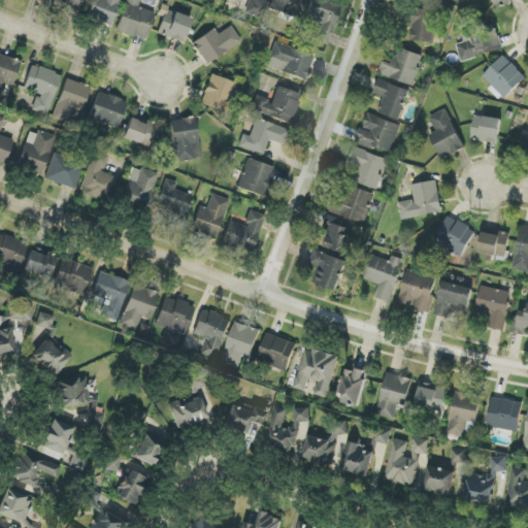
[(50,0),(48,6),(77,15),(81,0),(50,0)]
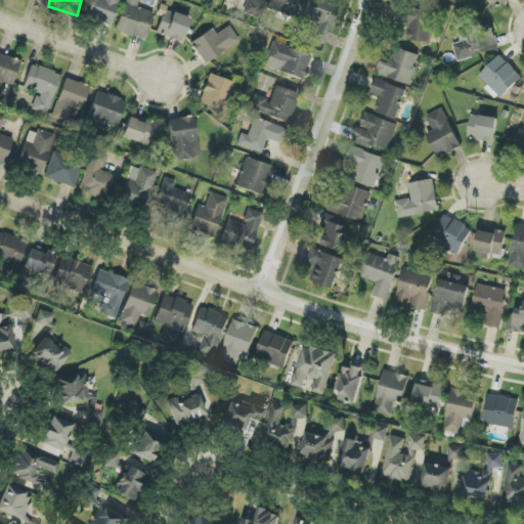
[(120,0),(88,0),(87,4),(91,5),(87,16),(111,25),(120,0)]
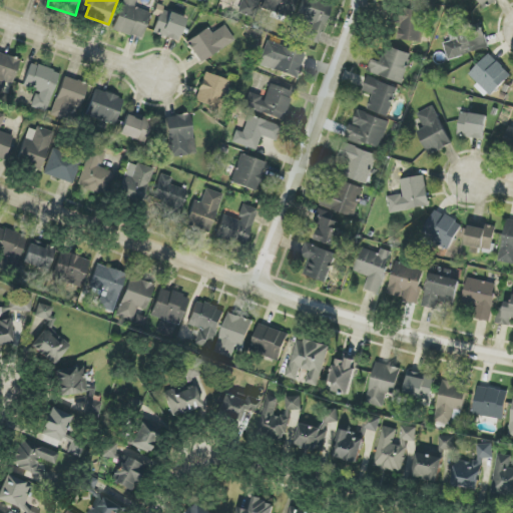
[(150,12),(135,7),(137,0),(122,0),(112,29),(141,39),(150,12)]
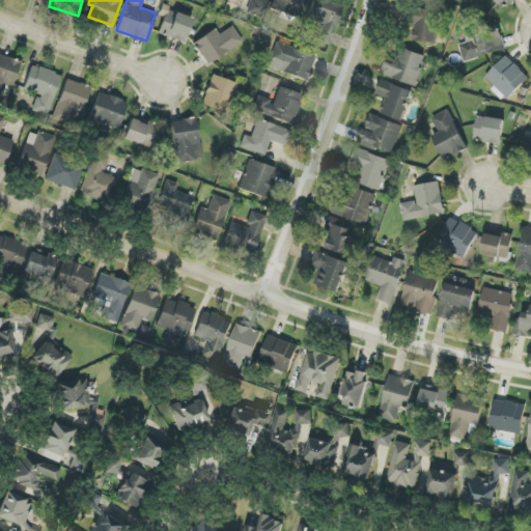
[(263,19),(268,0),(249,0),(246,14),(263,19)]
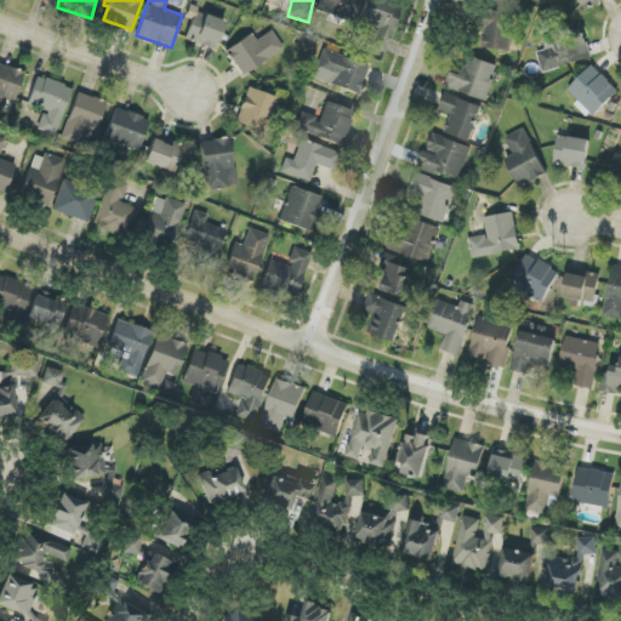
[(358,0),(319,0),(317,11),(351,22),(358,0)]
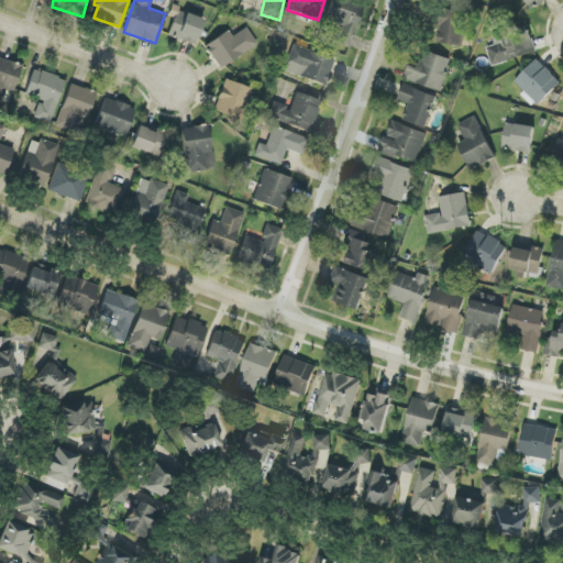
[(331,0),(324,20),(340,25),(334,43),(350,48),(365,7),(346,0),(331,0)]
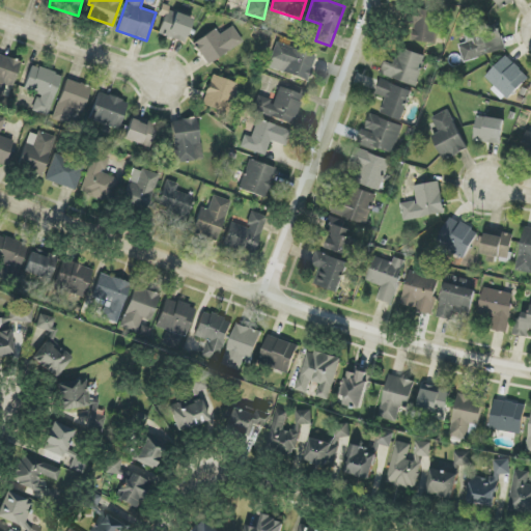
[(515,0),(494,0),(501,9),(515,0)]
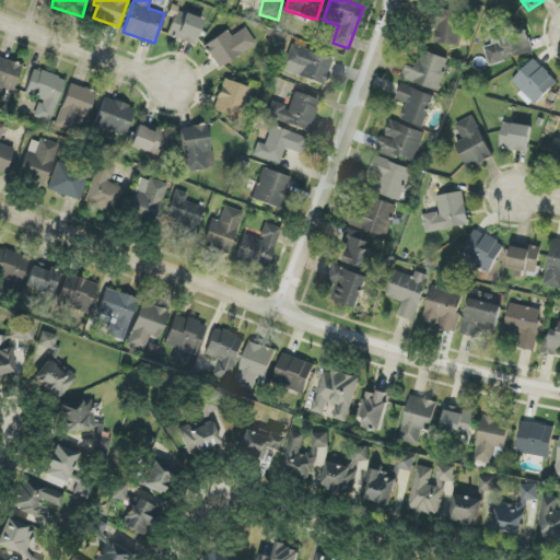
[(203,20),(176,10),(167,35),(194,46),(203,20)]
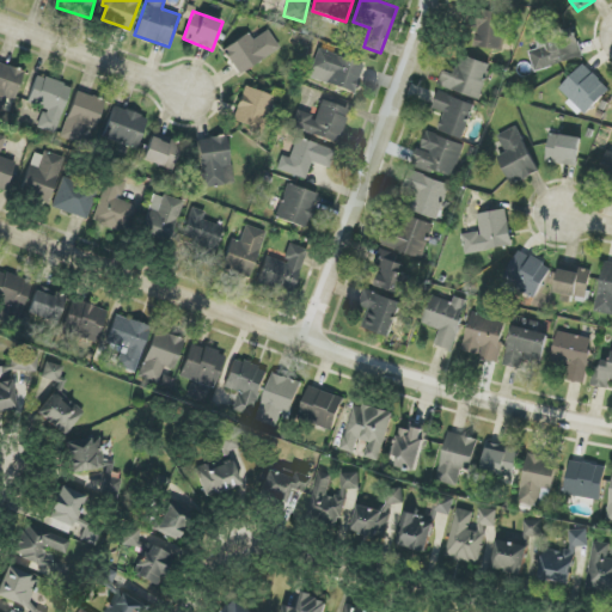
[(505,50),(506,13),(479,11),(477,48),(505,50)]
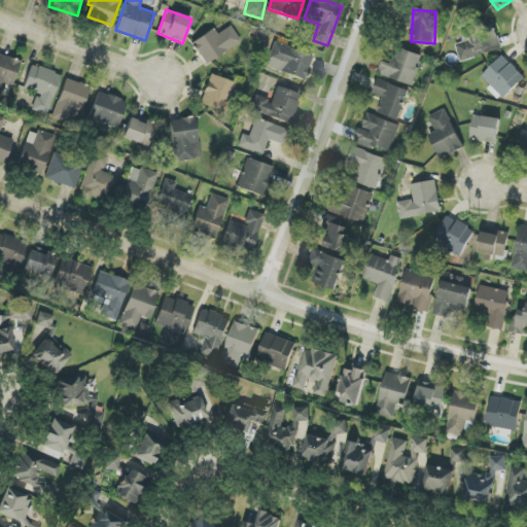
[(217,35),(213,29),(191,43),(206,65),(241,41),(231,26),(217,35)]
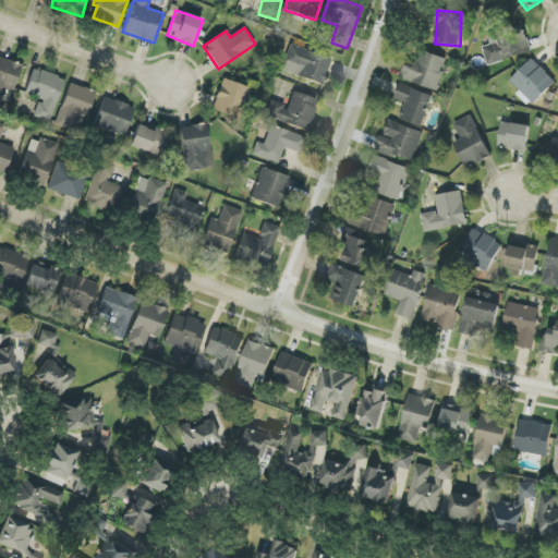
[(331,58),(290,45),(281,72),(323,85),(331,58)]
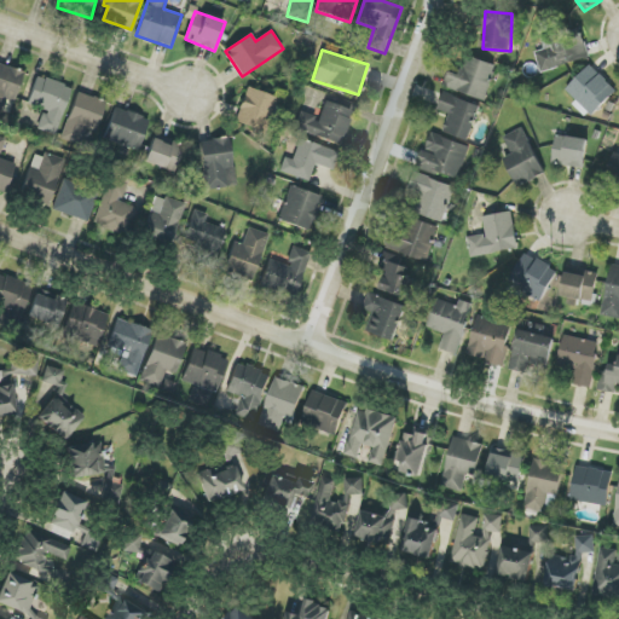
[(497,65),(468,57),(462,76),(449,71),(444,87),(485,100),(497,65)]
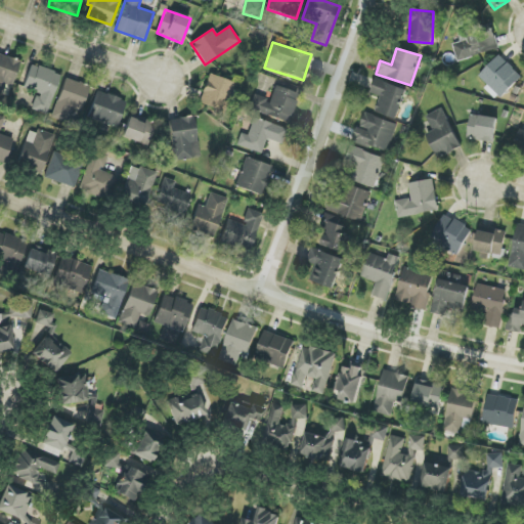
[(11,87),(20,61),(0,54),(0,92),(3,84),(11,87)]
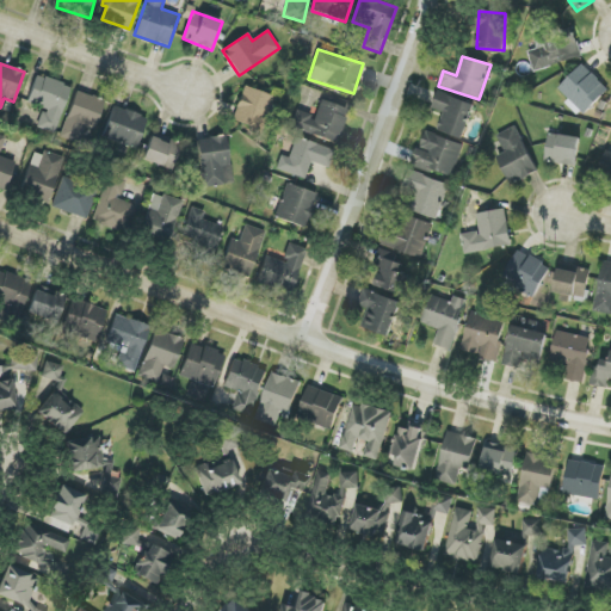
[(559,90),(586,115),(610,90),(582,65),(559,90)]
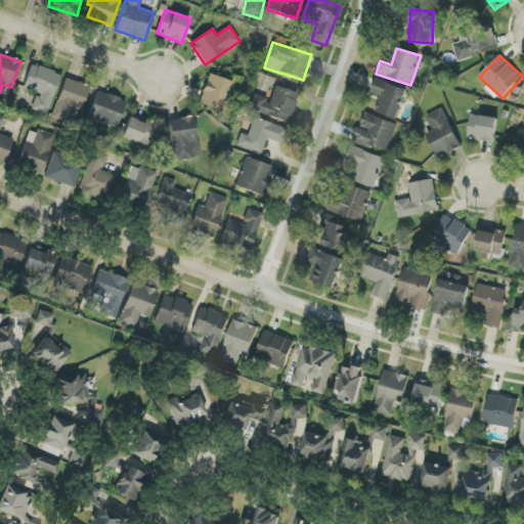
[(59,74),(30,64),(24,89),(37,92),(32,110),(48,114),(59,74)]
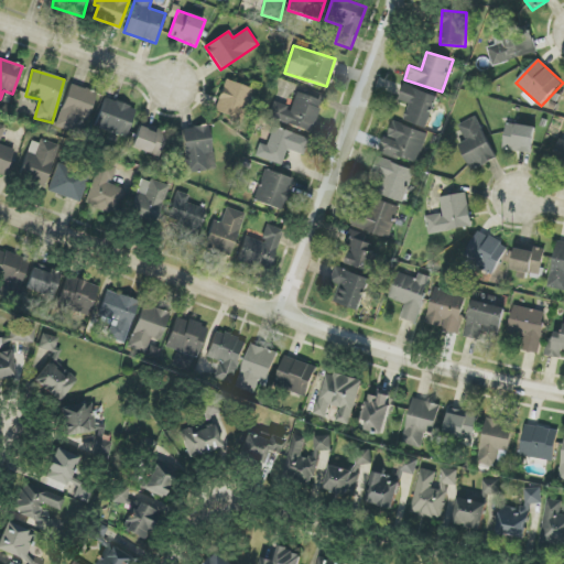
[(215,112),(242,120),(251,88),(224,80),(215,112)]
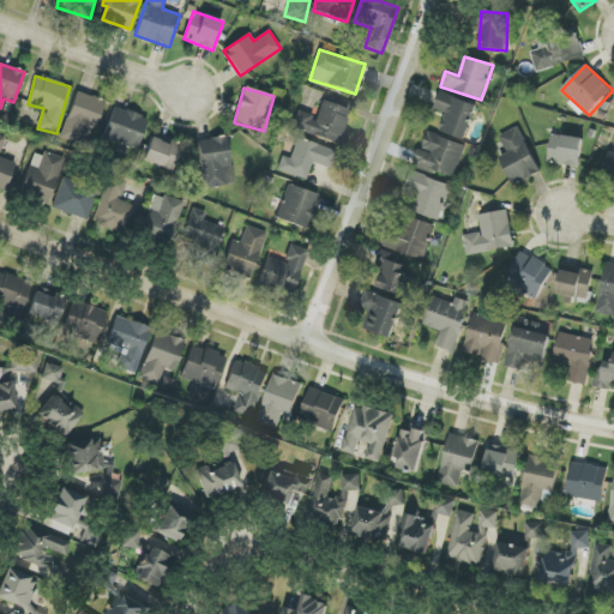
[(104,101),(76,91),(61,137),(83,143),(86,128),(95,131),(104,101)]
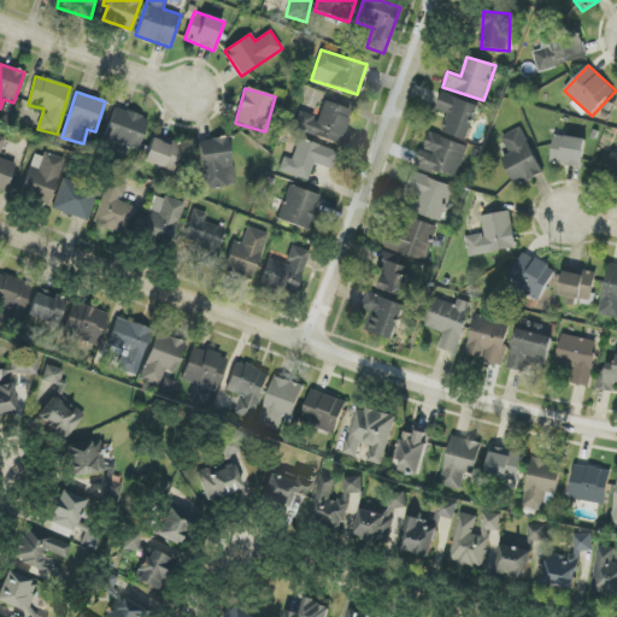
[(481,106),(442,93),(436,110),(448,115),(442,131),(469,141),(481,106)]
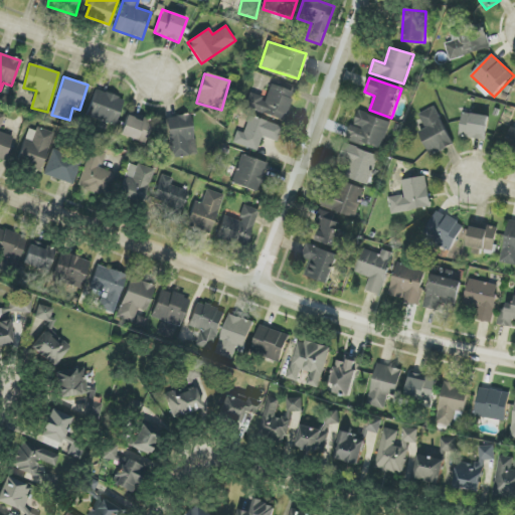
[(244,109),(285,121),(294,93),(270,86),(266,99),(249,94),(244,109)]
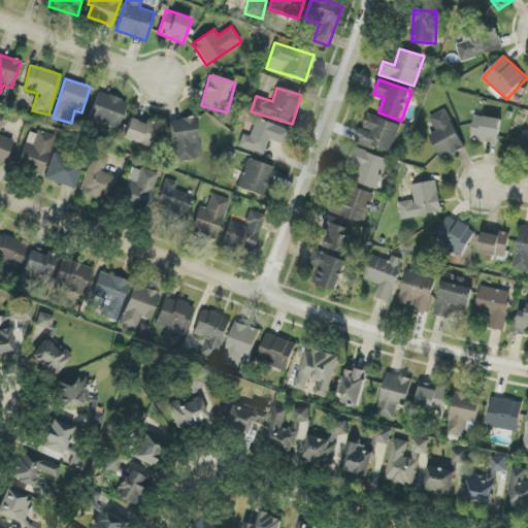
[(127,101),(96,92),(89,120),(120,128),(127,101)]
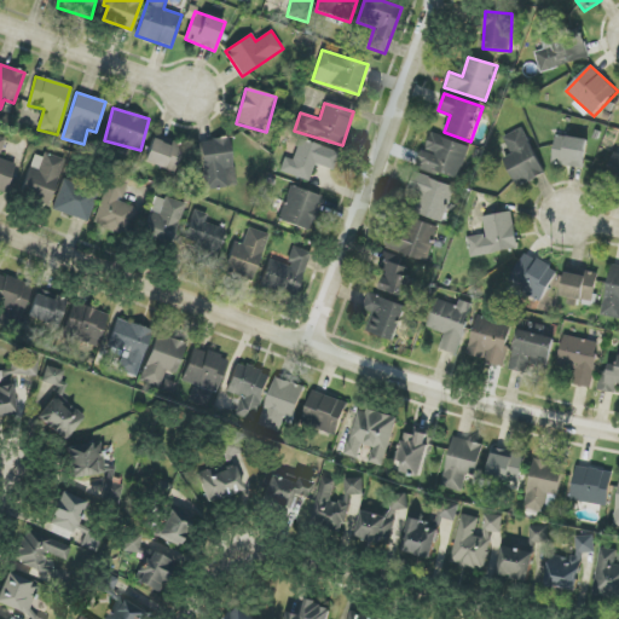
[(504,158),(519,187),(547,174),(524,128),(504,138),(513,155),(504,158)]
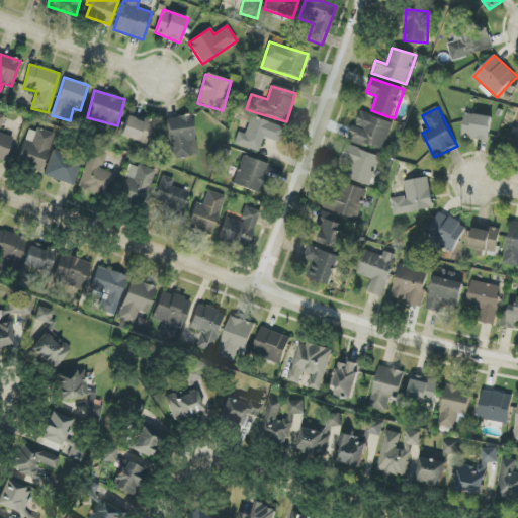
[(385,151),(393,121),(358,112),(351,142),(385,151)]
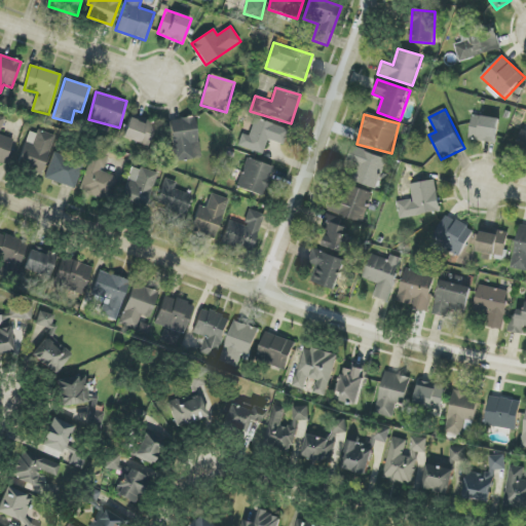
[(497,143),(499,118),(473,115),(471,140),(497,143)]
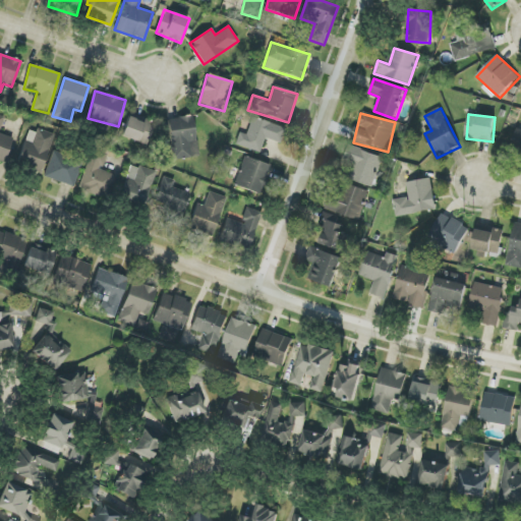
[(0,160),(5,162),(13,137),(0,133),(0,129),(4,116),(0,115),(0,160)]
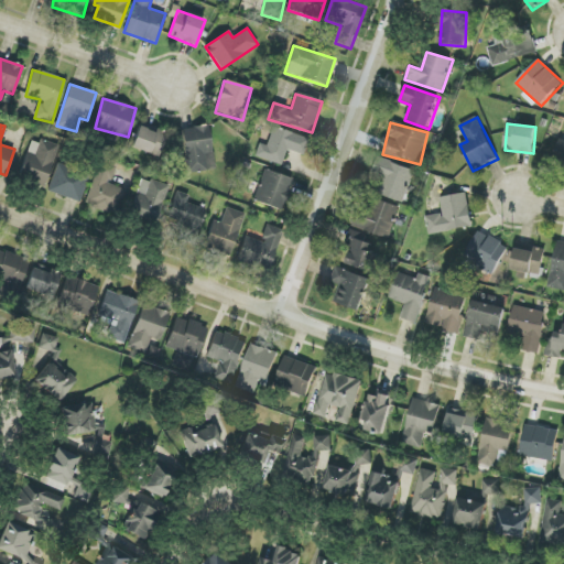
[(131,148),(160,156),(166,134),(139,126),(131,148)]
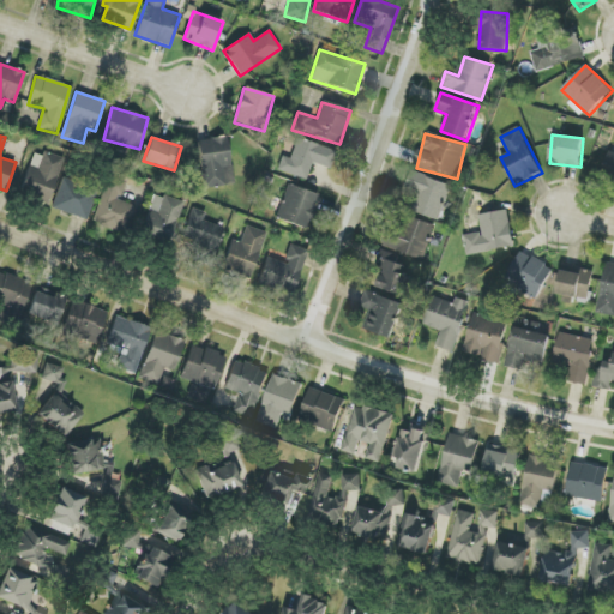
[(204,188),(233,185),(228,137),(199,139),(204,188)]
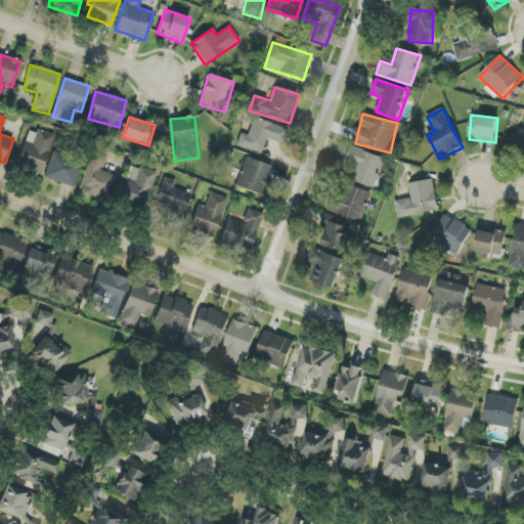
[(282,144),(287,128),(253,119),(249,136),(241,133),(236,146),(262,153),(265,139),(282,144)]
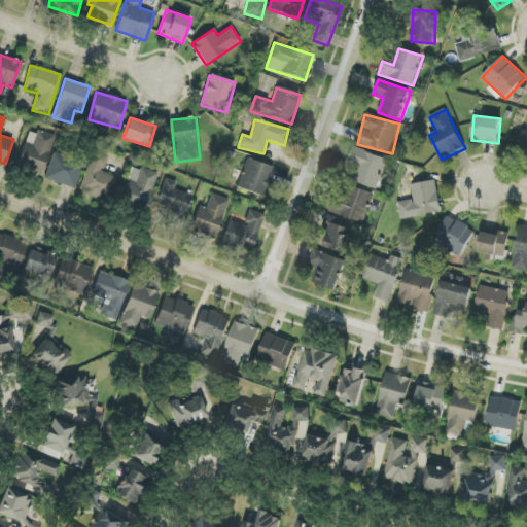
[(56,138),(31,129),(16,165),(41,174),(56,138)]
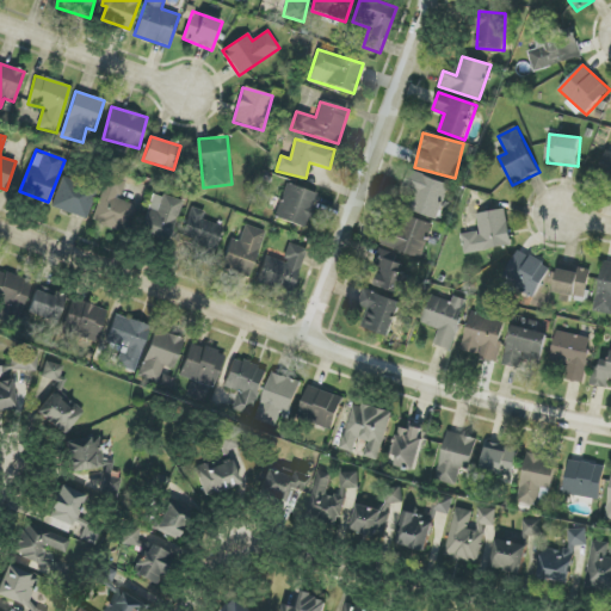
[(610,152),(608,150),(598,180),(610,184),(610,152)]
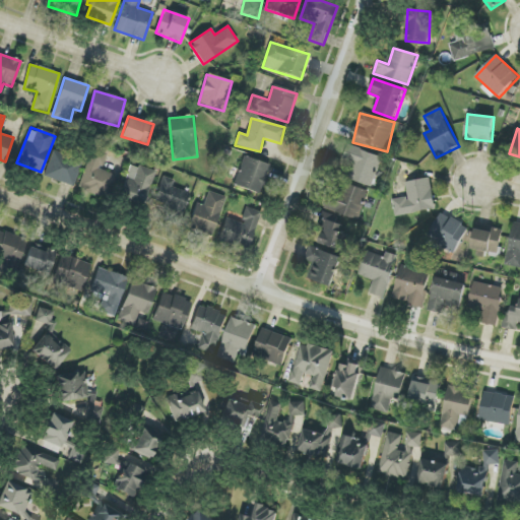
[(382,155),(347,146),(343,163),(352,165),(348,180),(374,186),(382,155)]
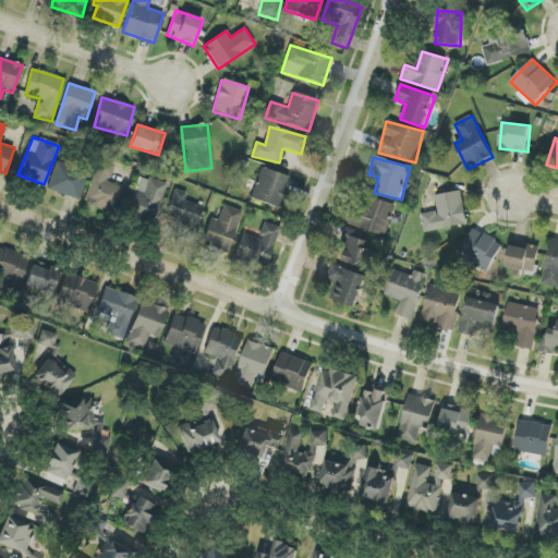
[(123,187),(108,182),(114,165),(99,159),(84,202),(114,214),(123,187)]
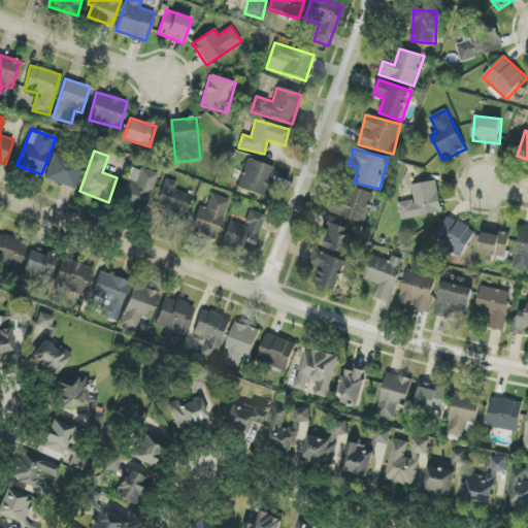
[(74,191),(86,164),(56,152),(44,178),(74,191)]
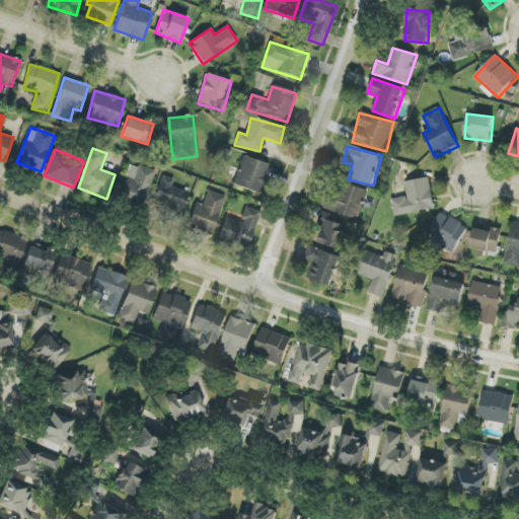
[(270,165),(243,156),(233,184),(258,194),(270,165)]
